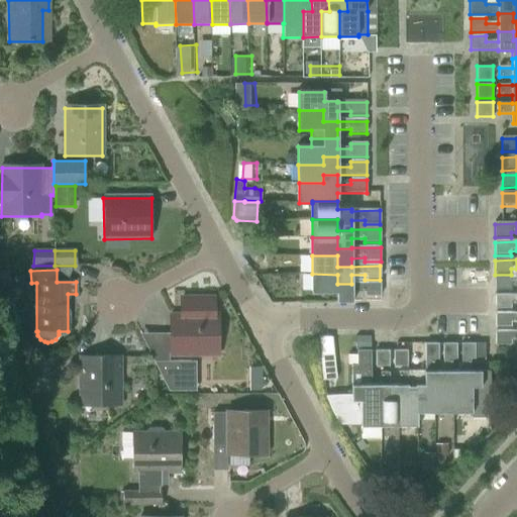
[(337,275),(312,274),(312,295),(336,295),(336,303),(352,303),(352,294),(365,294),(365,297),(380,297),(380,284),(351,284),(337,284),(337,275)]
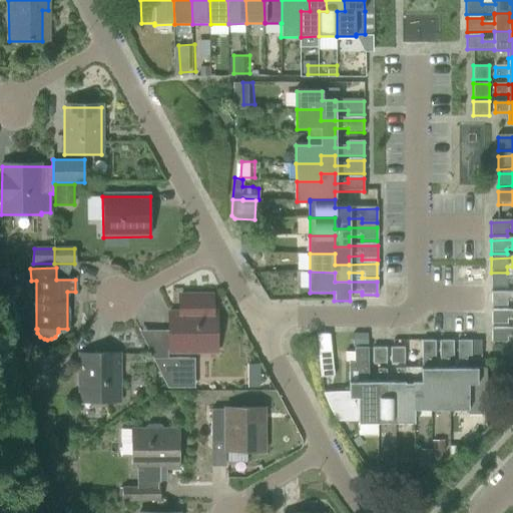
[(512,285),(512,277),(491,277),(491,291),(507,291),(507,286),(512,285)]
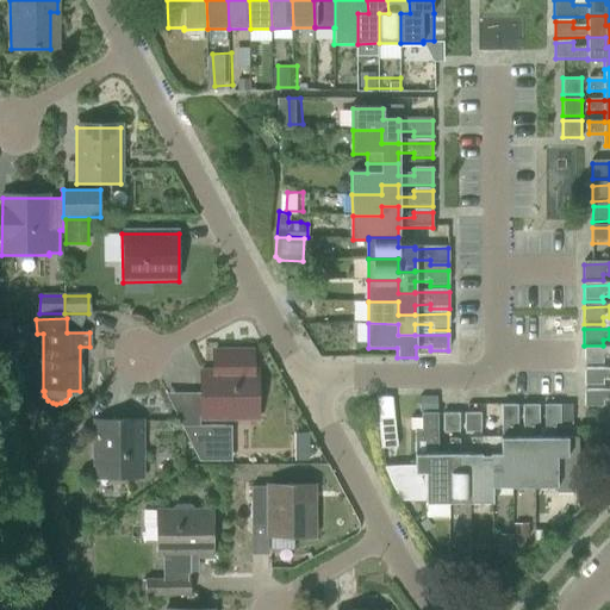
[(199,375),(199,422),(256,422),(256,375),(253,375),(253,349),(210,350),(210,375),(199,375)]
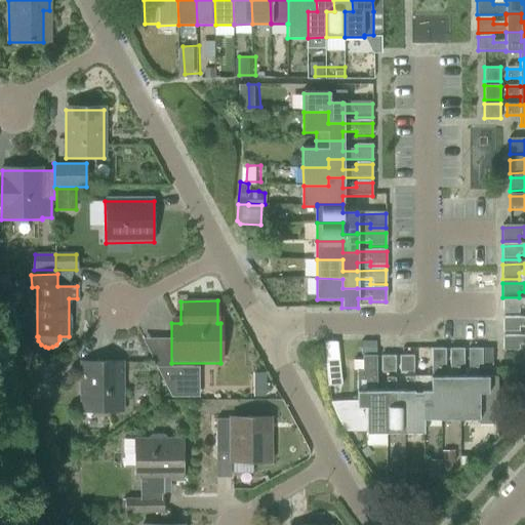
[(524,310),(524,300),(502,301),(503,316),(519,315),(519,310),(524,310)]
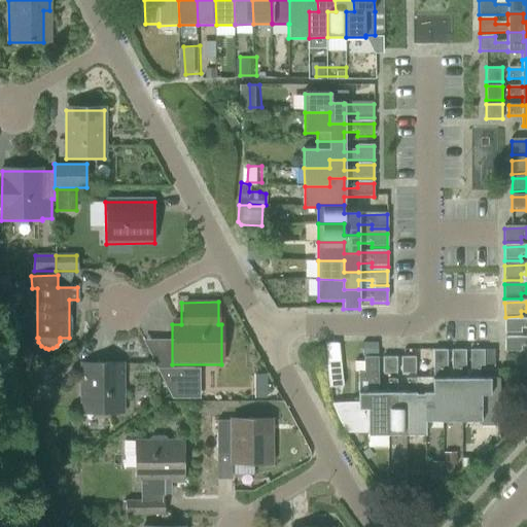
[(526,328),(526,320),(505,321),(505,336),(521,335),(521,329),(526,328)]
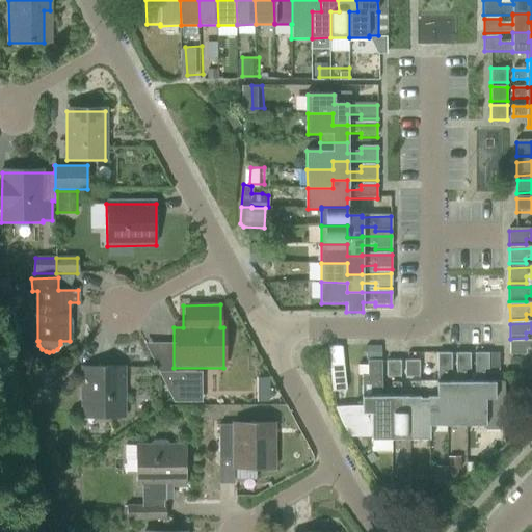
[(531,341),(510,342),(510,356),(526,356),(526,351),(531,351),(531,341)]
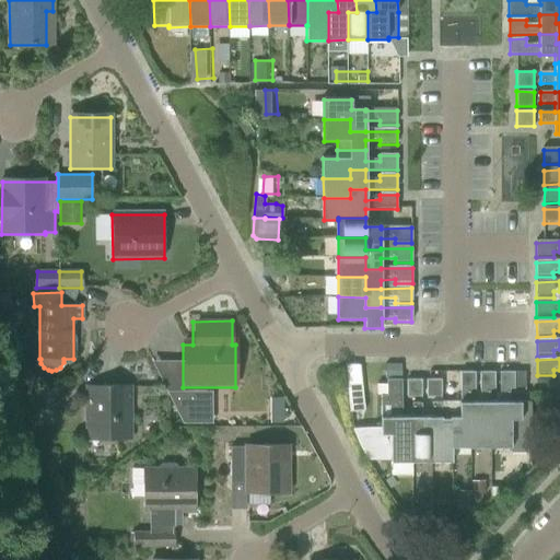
[(371,408),(368,361),(353,362),(356,409),(371,408)]
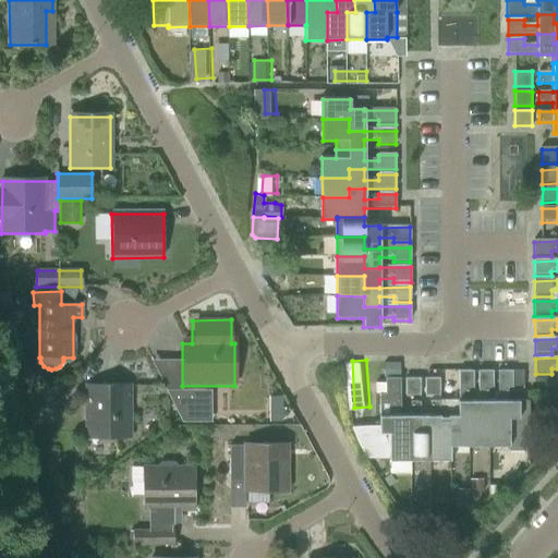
[(470,447),(470,448),(489,448),(489,447),(489,417),(498,417),(498,402),(488,402),(488,388),(494,388),(494,371),(478,372),(480,402),(480,417),(470,417),(470,447)]
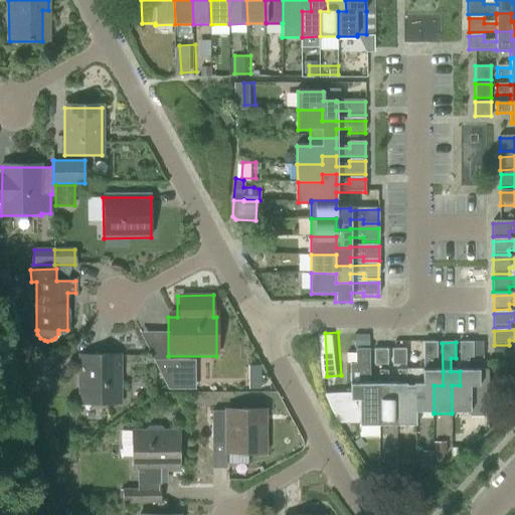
[(452,412),(452,413),(468,413),(469,413),(469,414),(488,414),(488,369),(477,369),(477,371),(469,371),(469,358),(474,358),(474,342),(460,343),(460,371),(460,385),(452,385),(452,412)]
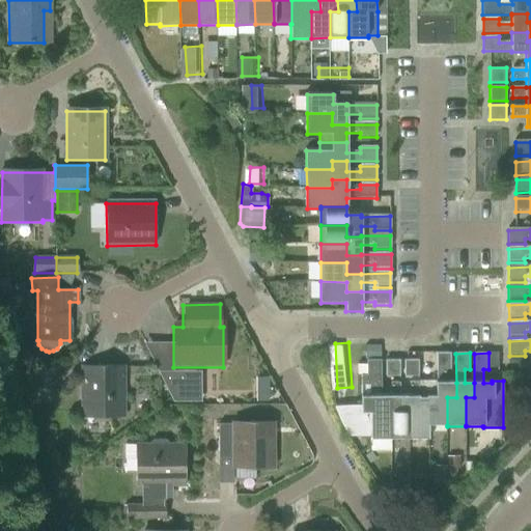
[(438,397),(428,397),(428,426),(447,426),(447,397),(456,397),(456,383),(455,383),(447,383),(446,369),(451,369),(451,354),(438,354),(438,384),(437,384),(438,397)]
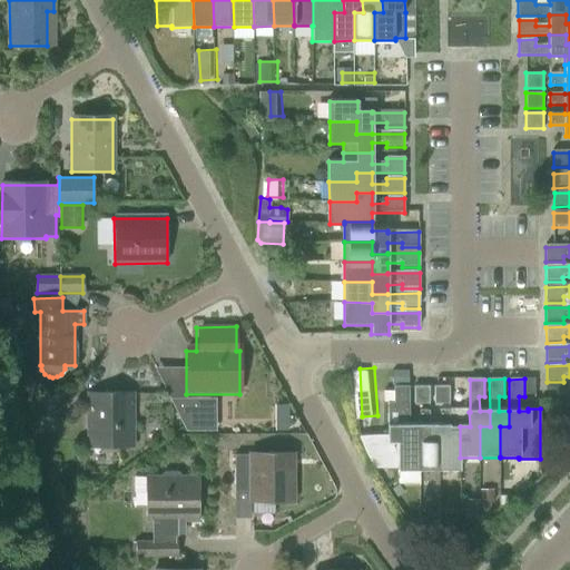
[(434,386),(434,404),(450,403),(450,385),(434,386)]
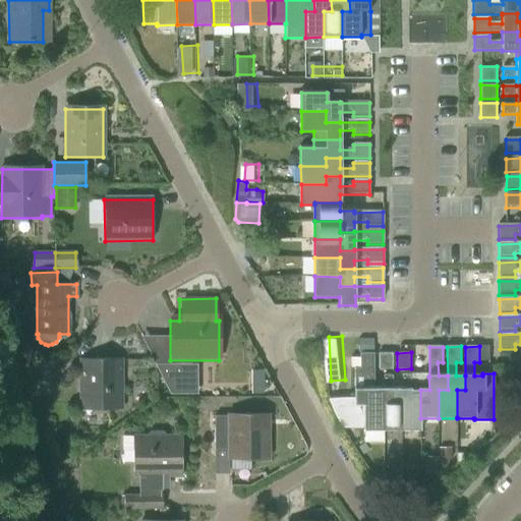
[(374,368),(374,353),(360,353),(360,356),(361,367),(361,368),(374,368)]
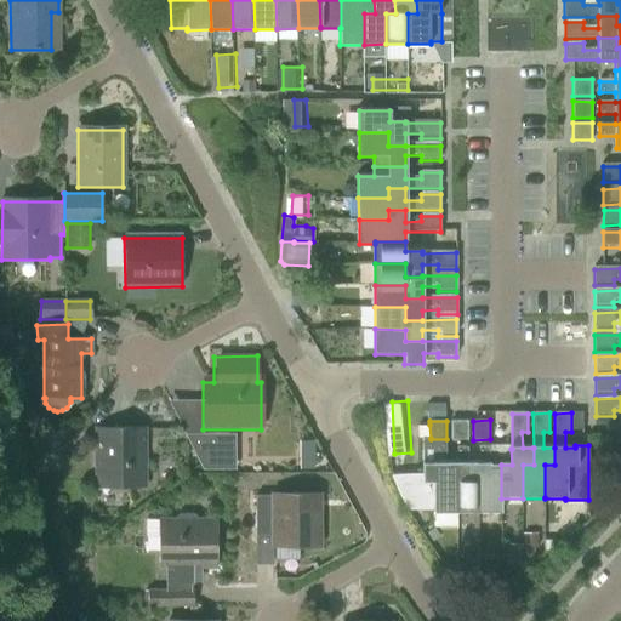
[(451,421),(451,440),(468,439),(467,421),(451,421)]
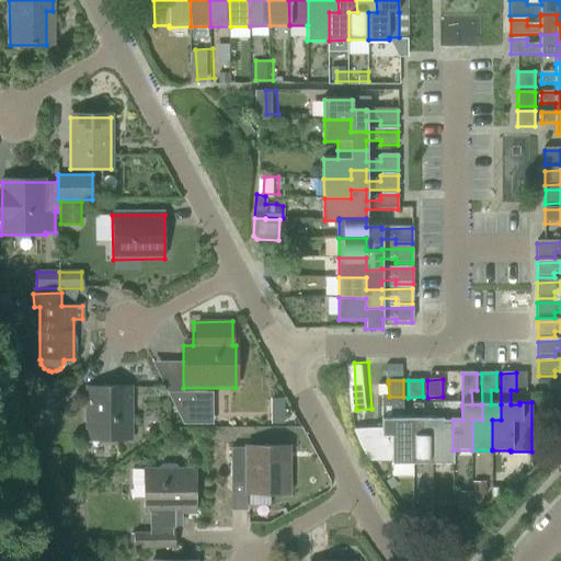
[(86,390),(87,443),(130,443),(129,389),(86,390)]
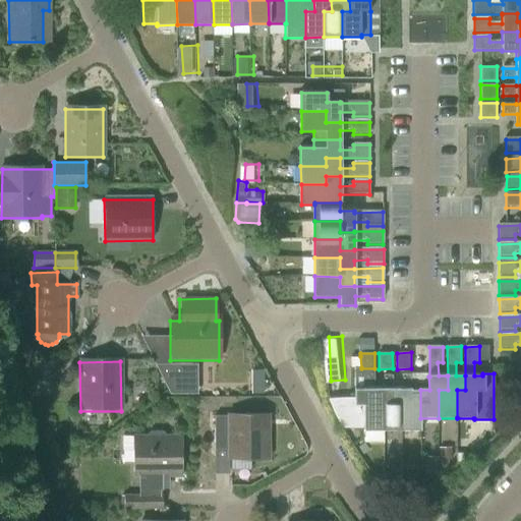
[(155,364),(170,393),(191,394),(191,382),(194,381),(191,363),(155,364)]
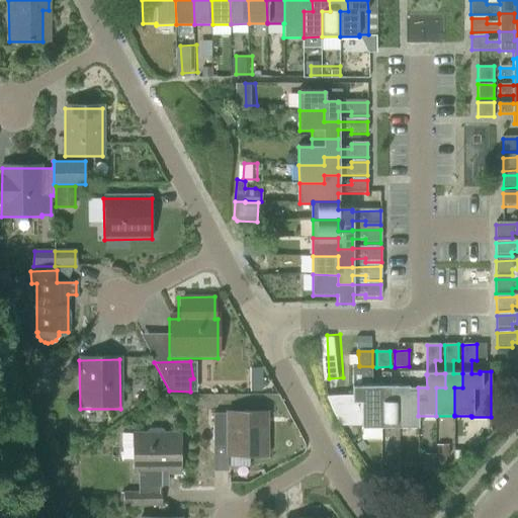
[(361,429),(380,429),(381,429),(381,402),(372,402),(372,387),(372,366),(359,366),(359,365),(352,365),(353,416),(361,416),(361,429)]
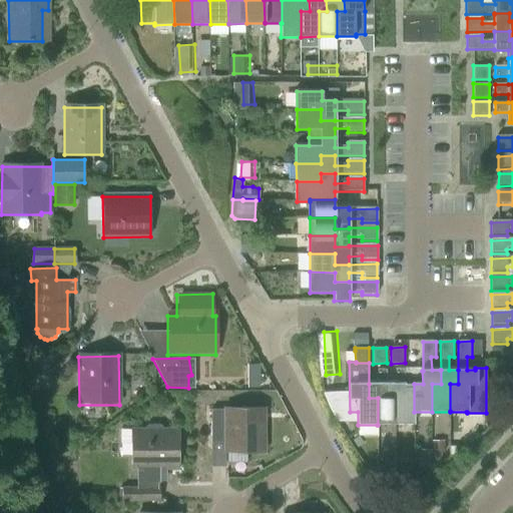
[(378,384),(369,384),(369,398),(378,398),(378,425),(396,425),(396,398),(388,398),(388,383),(388,371),(378,371),(378,384)]
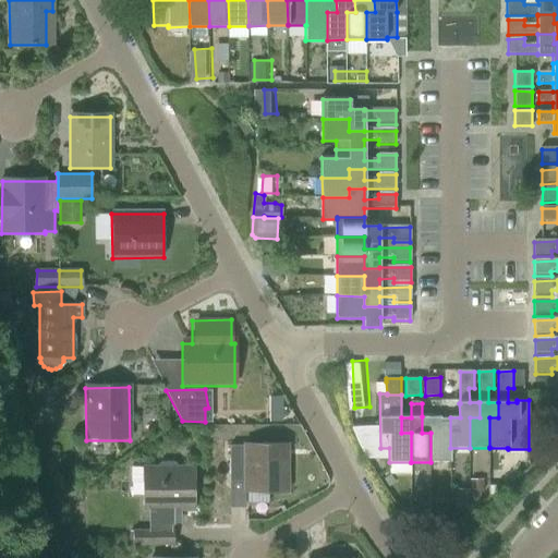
[(431,416),(422,416),(422,433),(431,433),(431,462),(450,462),(450,448),(450,417),(441,417),(440,403),(431,403),(431,416)]
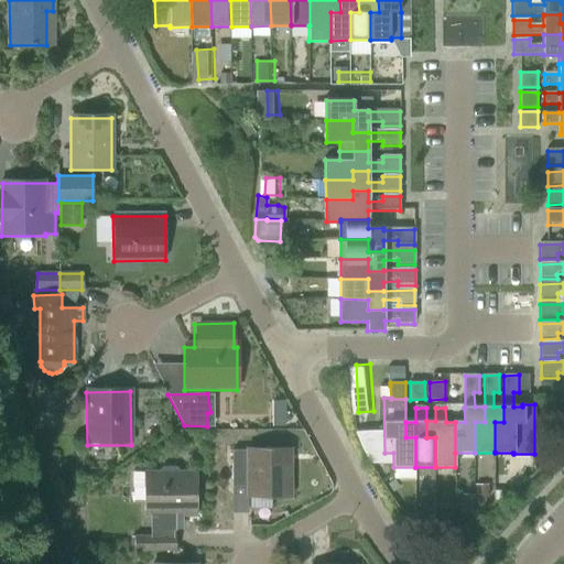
[(247,453),(230,454),(231,490),(247,490),(247,496),(290,496),(289,449),(247,451),(247,453)]
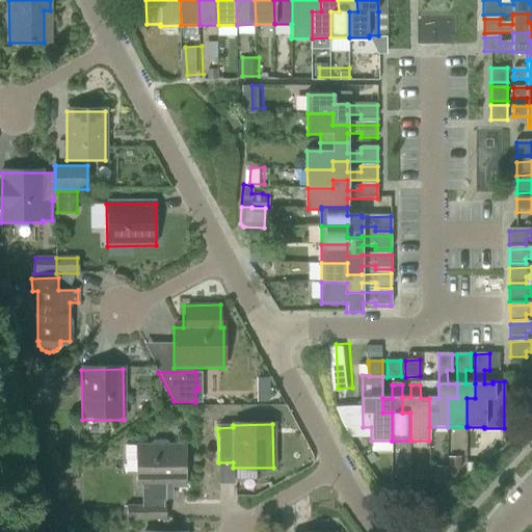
[(136,446),(136,488),(141,488),(142,504),(127,504),(127,519),(165,519),(165,503),(165,488),(185,488),(185,446),(170,446),(166,441),(154,441),(149,446),(136,446)]
